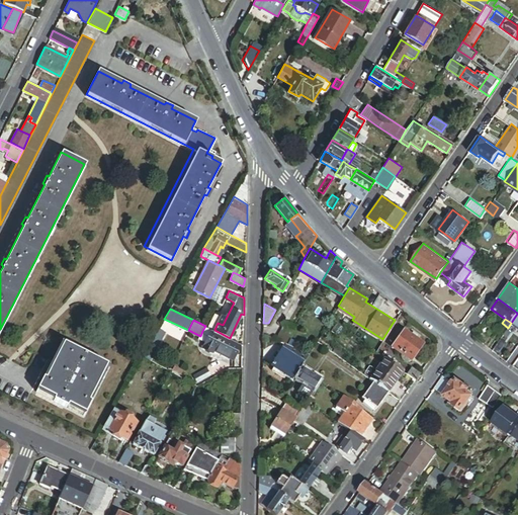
[(284,322),(275,337),(284,342),(293,328),(284,322)]
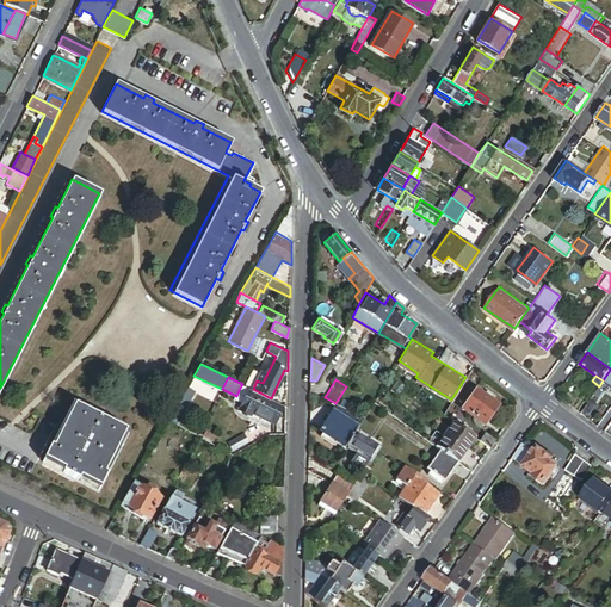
[(250,396),(253,389),(242,384),(239,390),(250,396)]
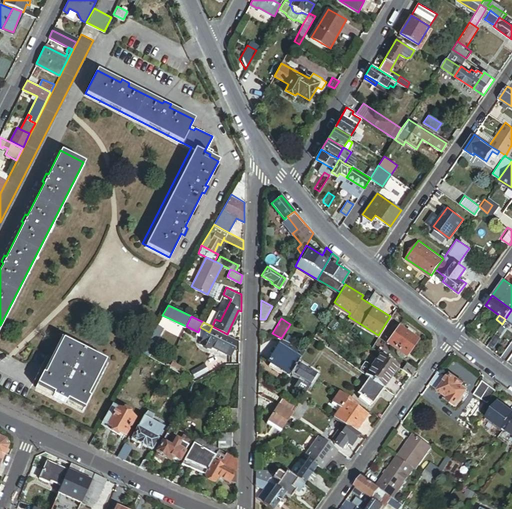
[(157,323),(144,346),(147,348),(148,345),(152,347),(164,327),(157,323)]
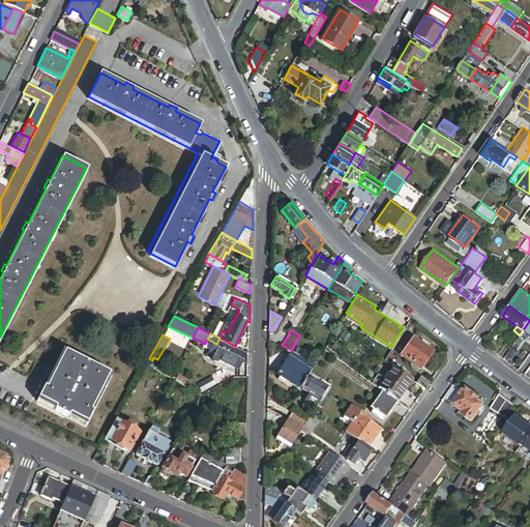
[(419,341),(413,335),(401,353),(420,368),(433,350),(424,344),(419,341)]
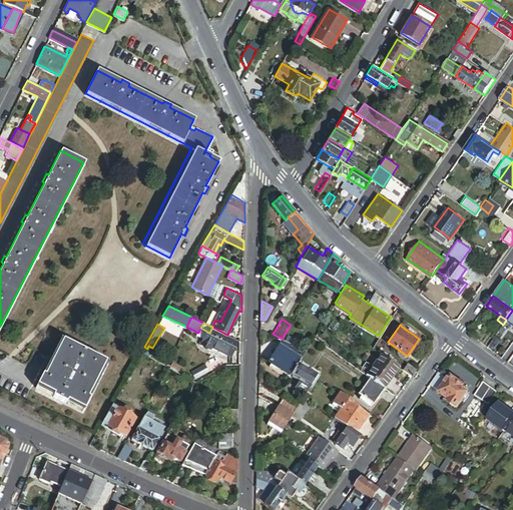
[(227,335),(212,327),(209,333),(204,342),(230,354),(237,340),(227,335)]
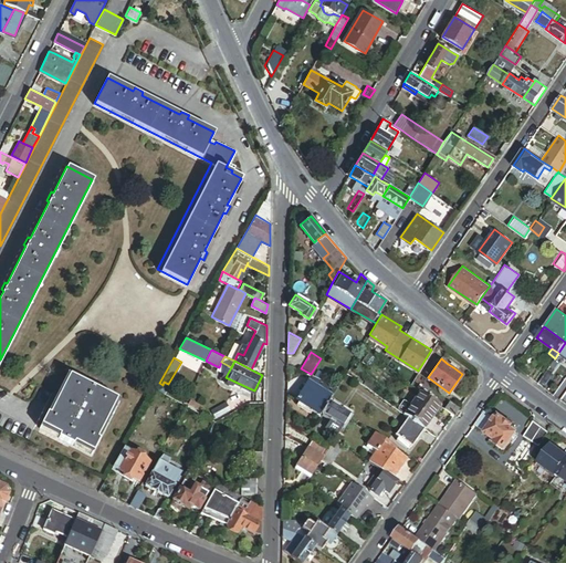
[(118,399),(67,374),(40,426),(92,452),(118,399)]
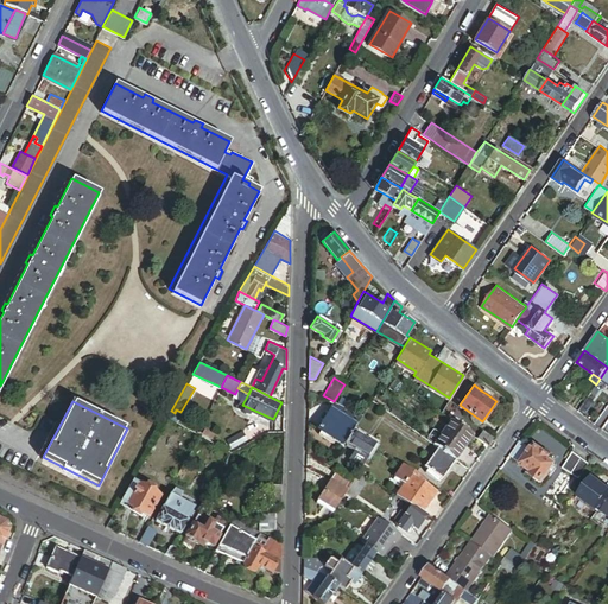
[(343,442),(356,421),(344,413),(331,406),(320,424),(328,430),(327,431),(343,442)]
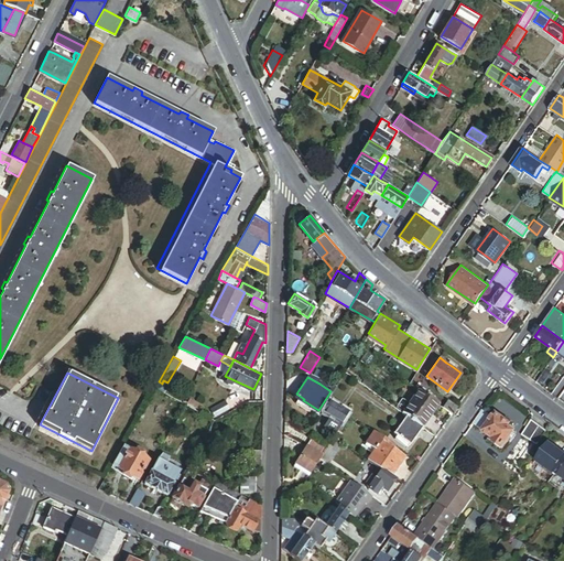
[(323,378),(320,384),(331,391),(336,384),(323,378)]
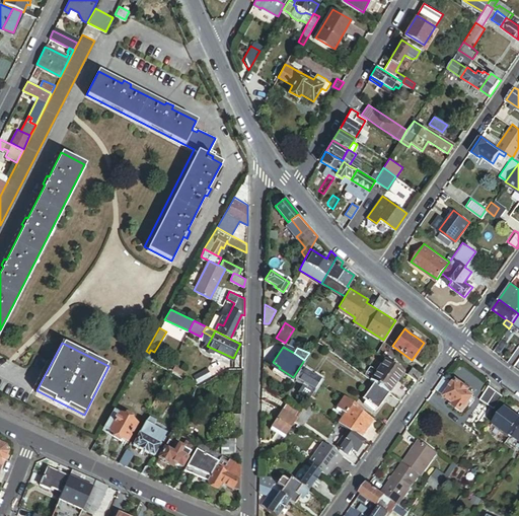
[(146,351),(144,355),(153,361),(157,354),(154,352),(150,350),(149,353),(146,351)]
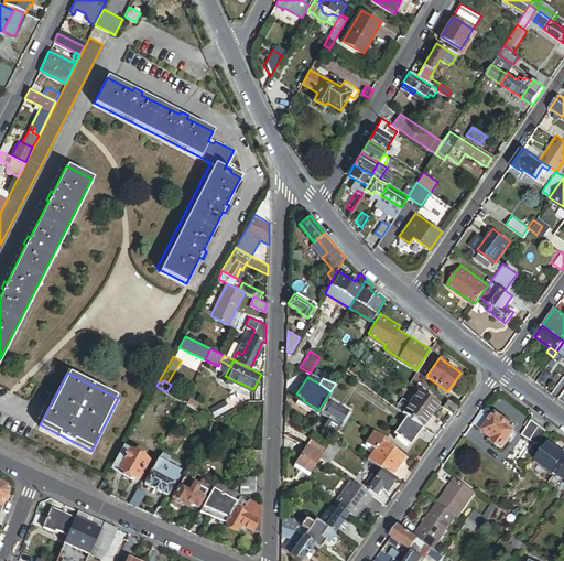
[(438,402),(419,388),(402,410),(407,413),(423,424),(438,402)]
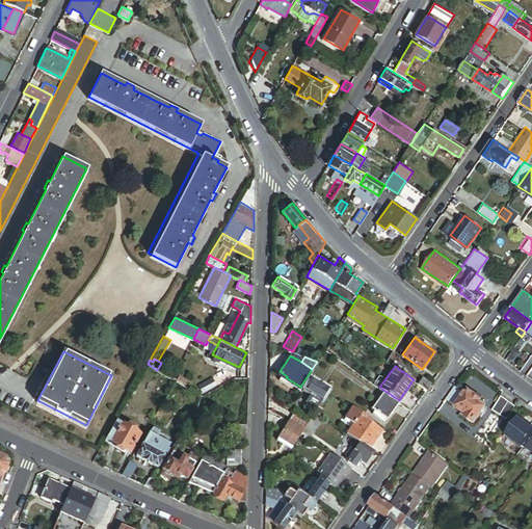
[(179,374),(177,377),(186,384),(188,379),(179,374)]
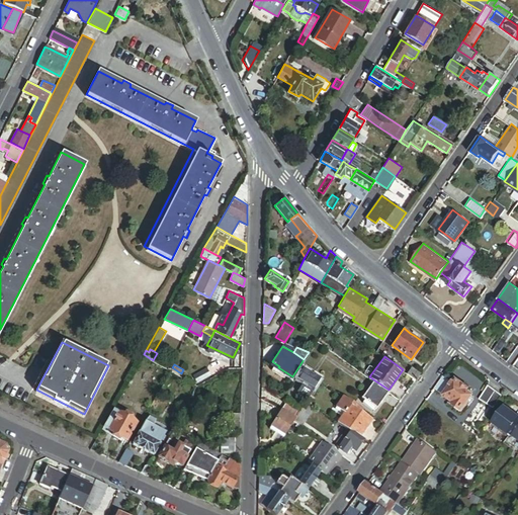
[(416,378),(421,370),(412,364),(407,372),(416,378)]
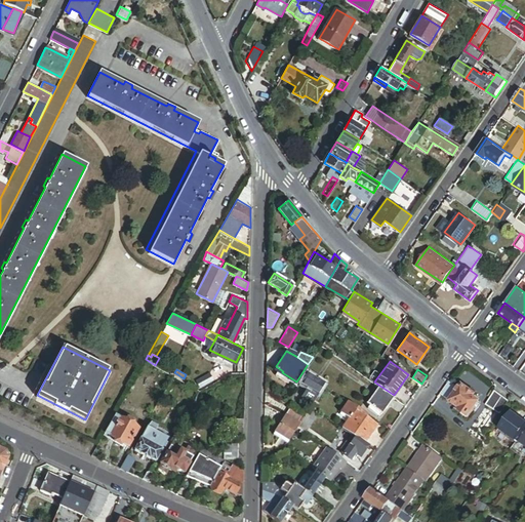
[(210,371),(196,379),(200,387),(214,378),(210,371)]
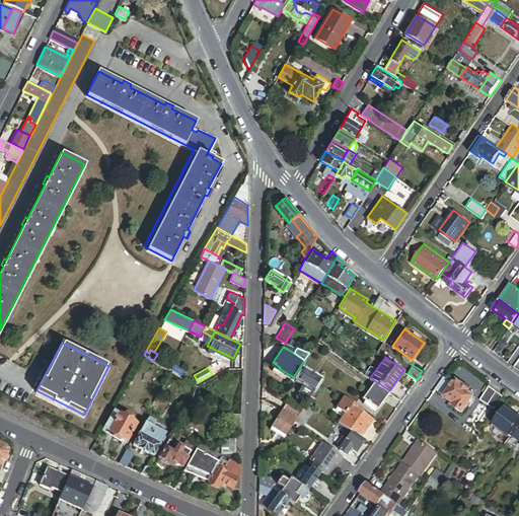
[(320,378),(303,367),(297,376),(302,379),(314,387),(320,378)]
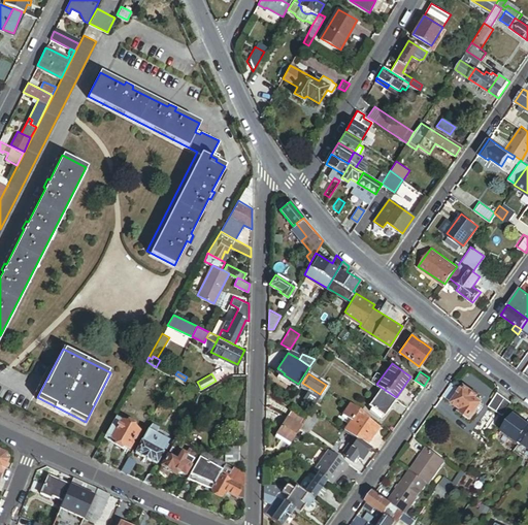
[(463,388),(453,380),(442,394),(453,401),(463,388)]
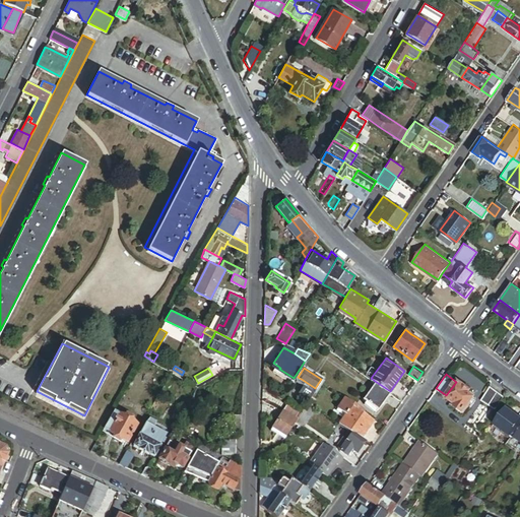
[(458,379),(456,382),(446,395),(457,403),(456,405),(464,411),(472,399),(474,397),(475,395),(472,394),(469,391),(471,389),(458,379)]
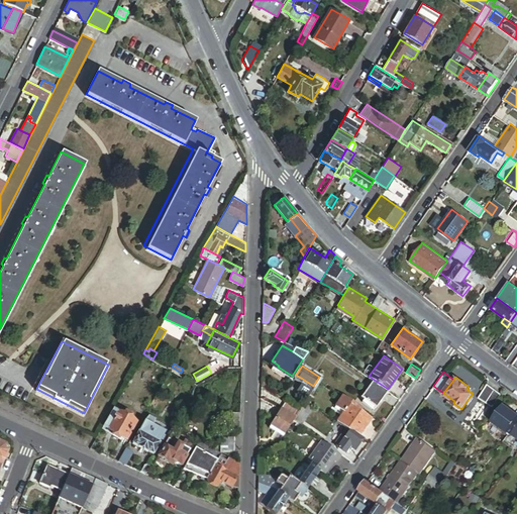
[(295,387),(308,395),(309,394),(313,386),(301,378),(295,387)]
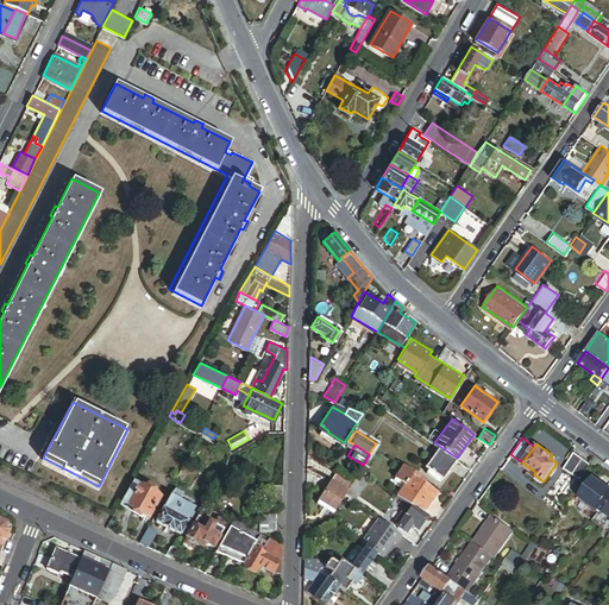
[(443,477),(457,458),(439,446),(426,465),(429,467),(428,470),(441,478),(443,477)]
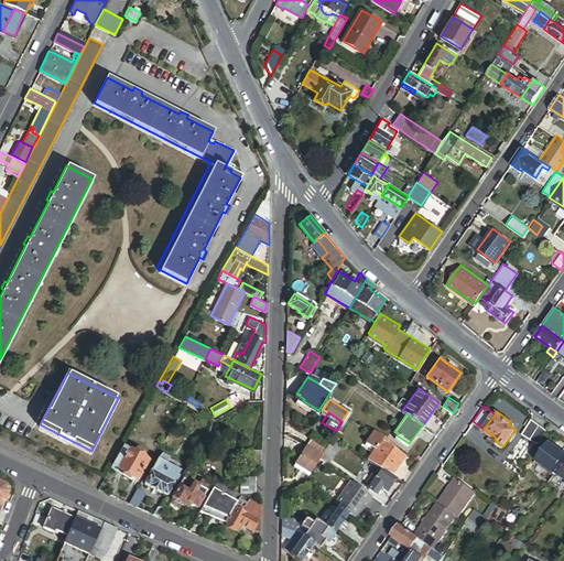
[(521,434),(529,440),(532,433),(528,430),(534,421),(531,419),(521,434)]
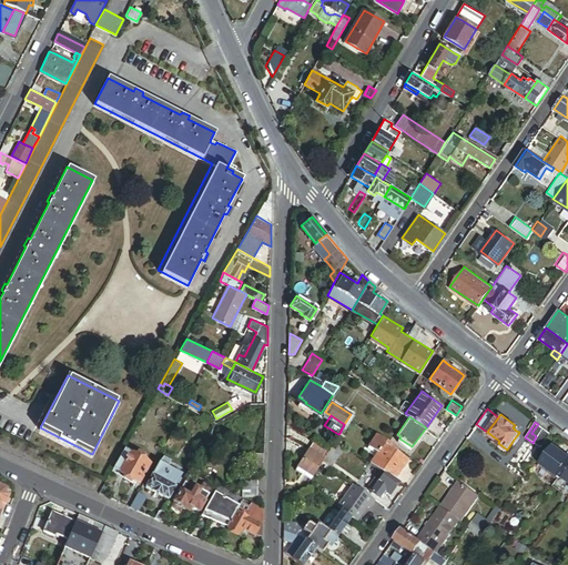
[(540,447),(550,433),(538,424),(531,433),(536,436),(533,443),(540,447)]
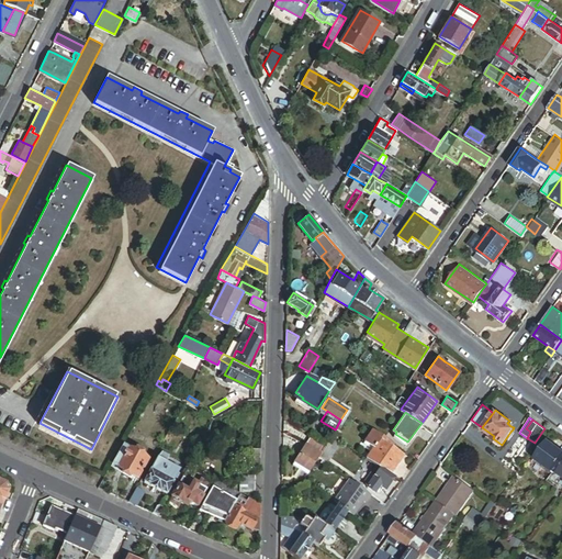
[(393,442),(373,427),(364,440),(373,446),(380,437),(391,445),(393,442)]
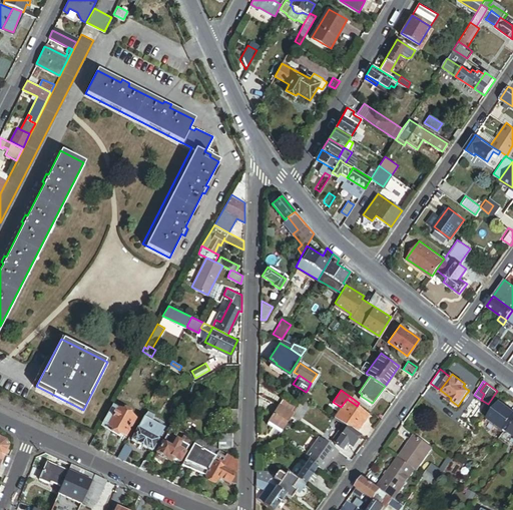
[(285,395),(279,404),(293,412),(299,404),(285,395)]
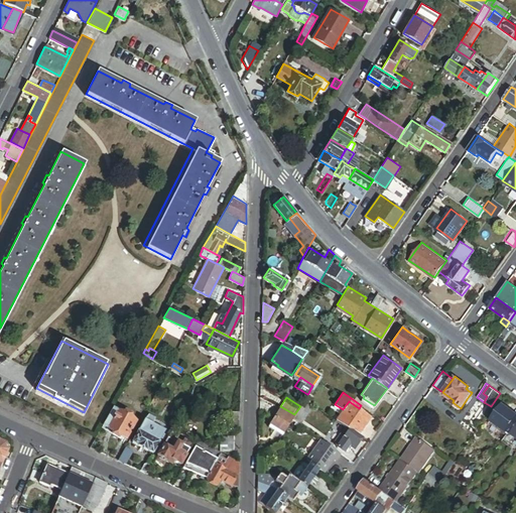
[(309,400),(305,397),(300,406),(294,414),(293,417),(300,422),(314,403),(309,400)]
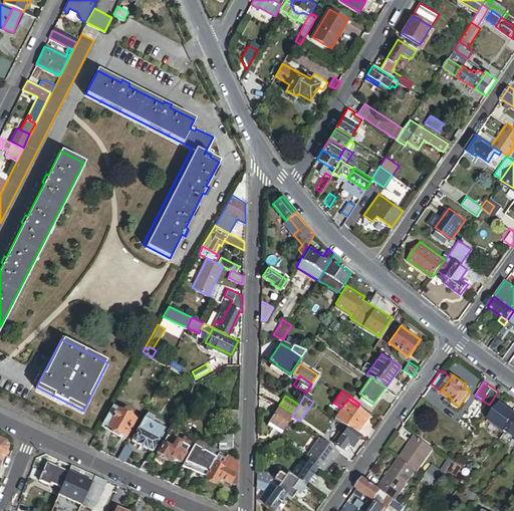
[(341,408),(335,417),(348,426),(356,432),(368,415),(357,407),(347,400),(341,408)]
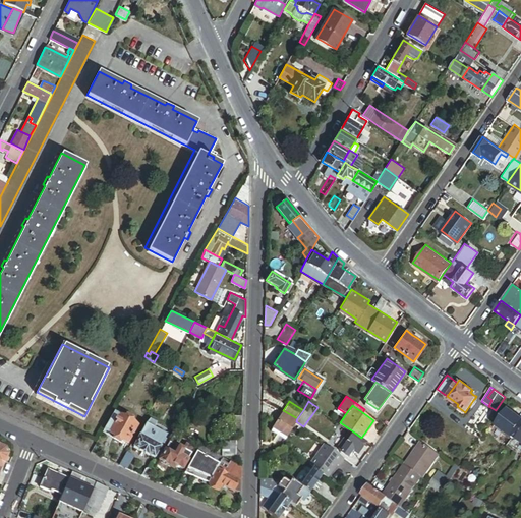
[(520,423),(520,418),(507,408),(495,423),(512,437),(513,436),(520,423)]
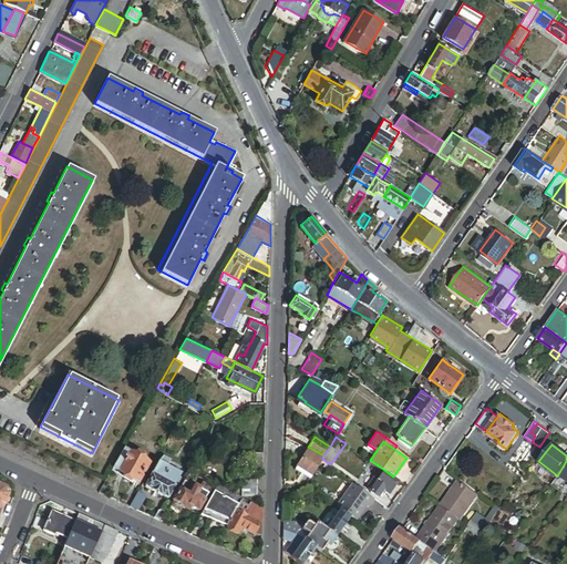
[(135,453),(124,447),(113,465),(138,479),(150,461),(143,457),(145,451),(138,448),(135,453)]
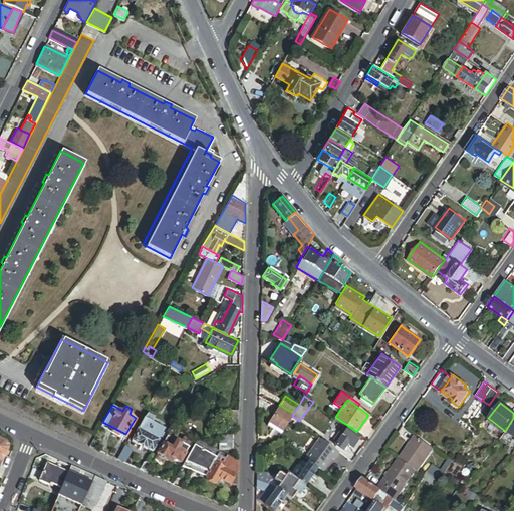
[(292,416),(293,413),(279,405),(270,420),(284,429),(292,416)]
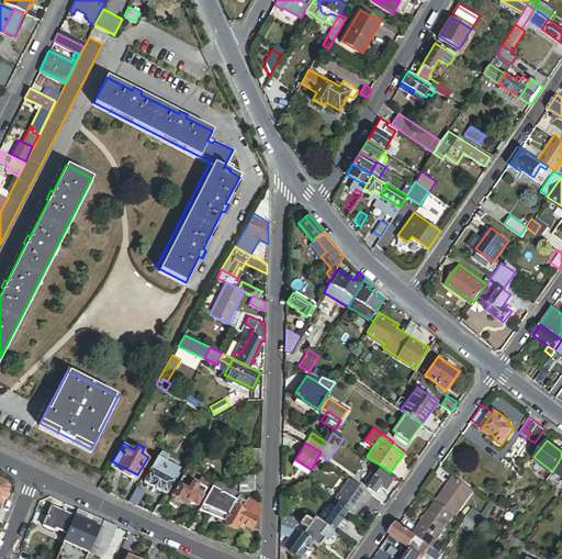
[(251,447),(250,465),(260,465),(260,447),(251,447)]
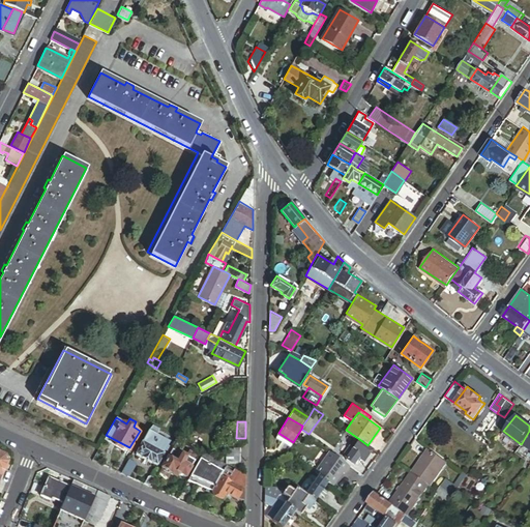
[(163,462),(175,439),(171,436),(162,451),(150,445),(157,434),(159,428),(153,425),(148,430),(137,451),(156,463),(158,460),(163,462)]
